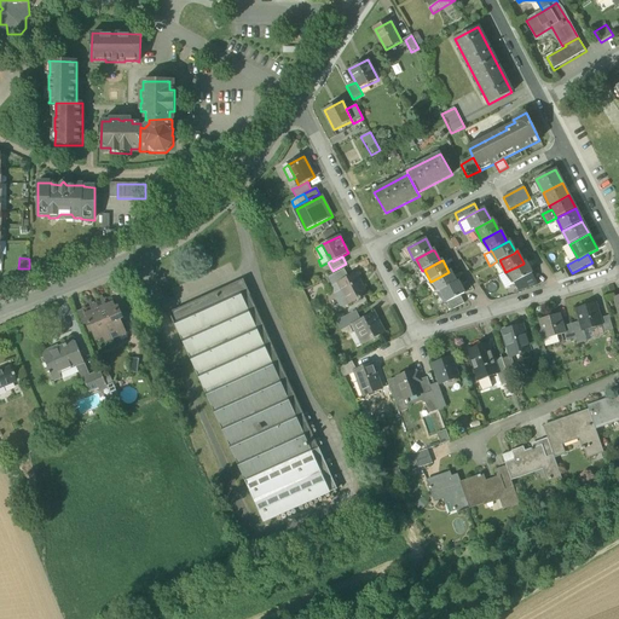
[(524,262),(524,264),(508,271),(514,283),(532,273),(526,262),(526,261),(524,262)]
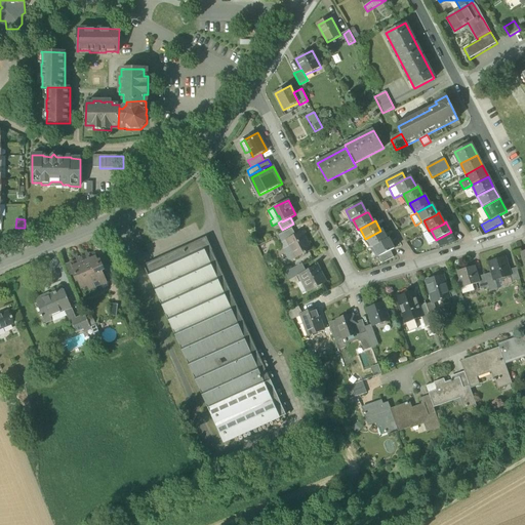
[(279,235),(282,242),(287,240),(286,240),(295,235),(291,229),(279,235)]
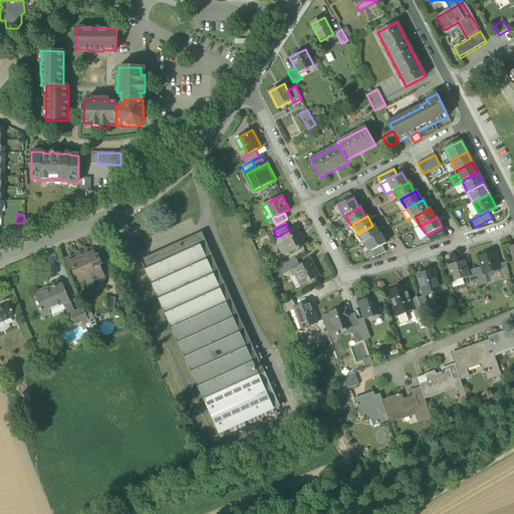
[(373,225),(372,226),(359,233),(364,243),(365,242),(378,235),(373,225)]
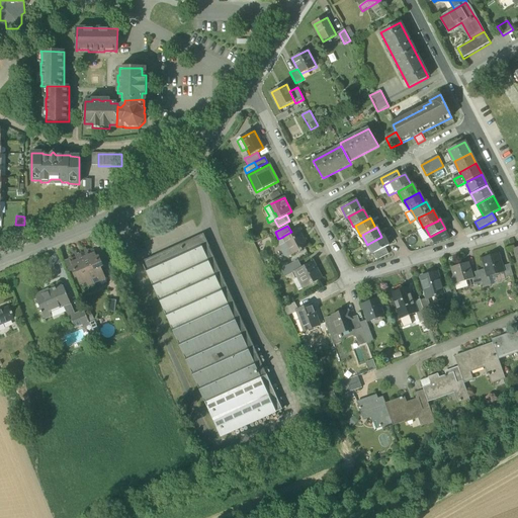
[(423,242),(431,238),(430,237),(425,227),(423,228),(417,231),(423,242)]
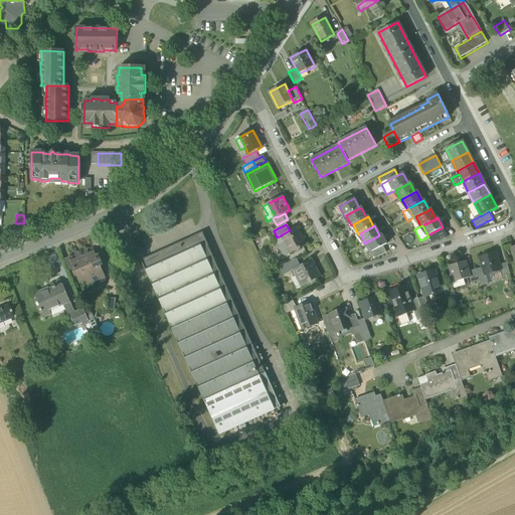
[(282,235),(285,241),(291,253),(298,249),(299,250),(301,249),(301,248),(306,246),(296,227),(290,230),(281,235),(282,235)]
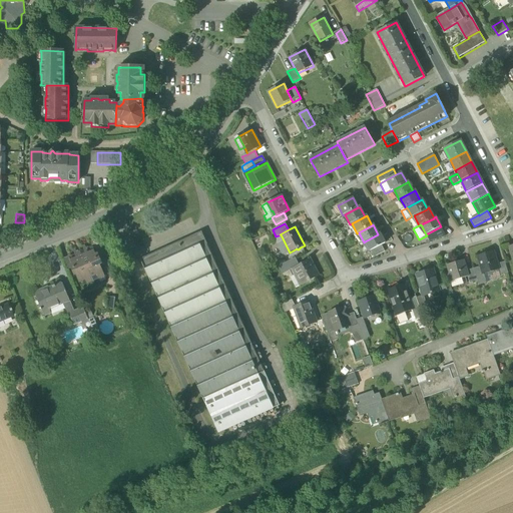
[(441,226),(426,234),(427,235),(430,241),(446,236),(441,226)]
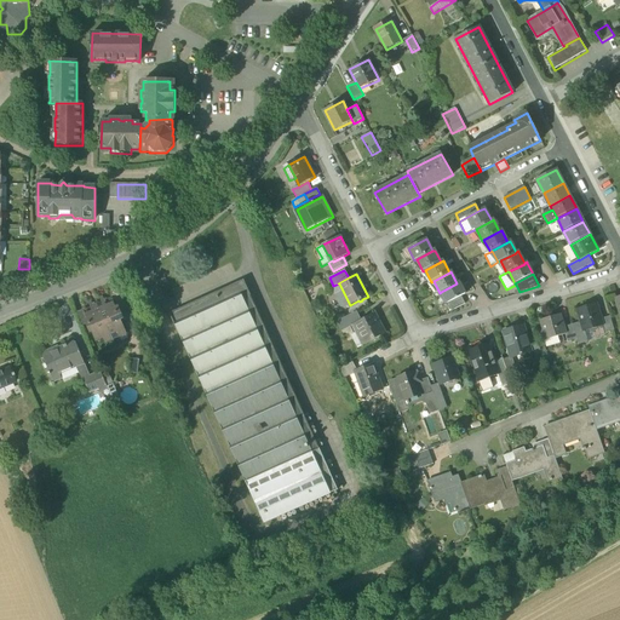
[(170,314),(264,524),(271,521),(276,518),(338,491),(244,281),(170,314)]
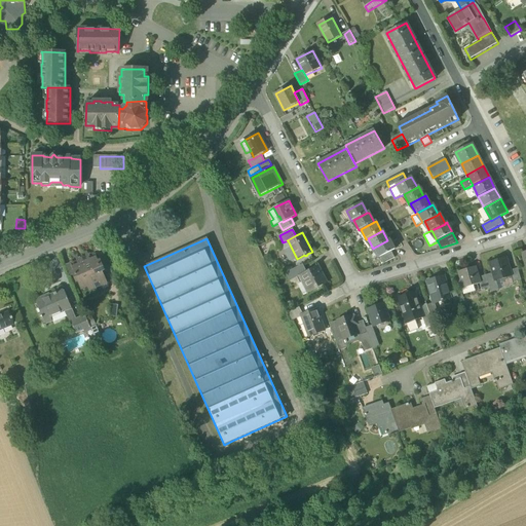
[(389,239),(387,240),(374,248),(380,258),(391,252),(395,250),(389,239)]
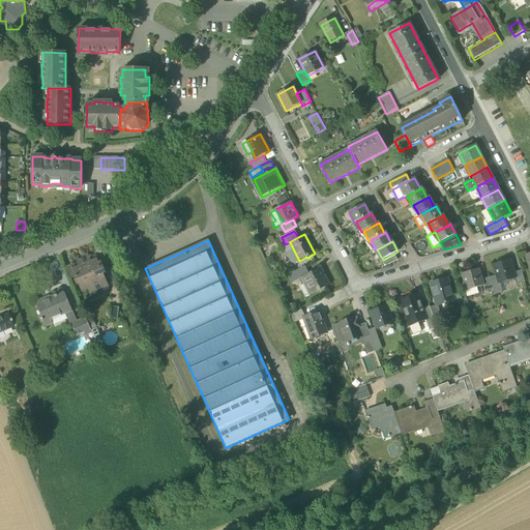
[(290,242),(285,244),(283,246),(286,252),(293,248),(290,242)]
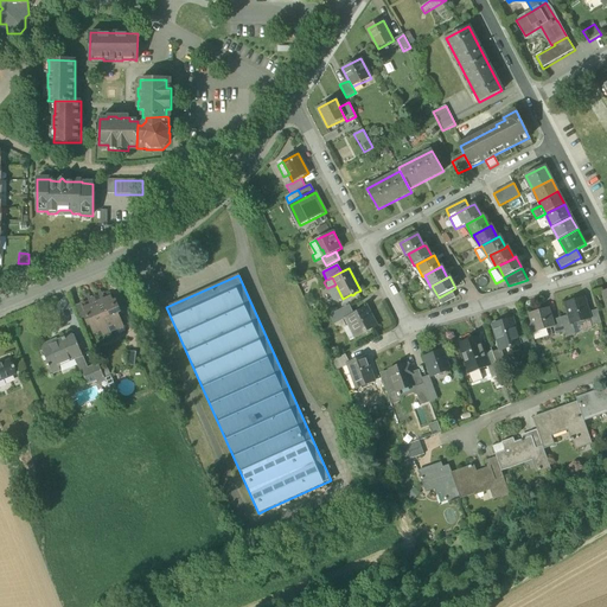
[(336,304),(343,299),(336,285),(327,288),(336,304)]
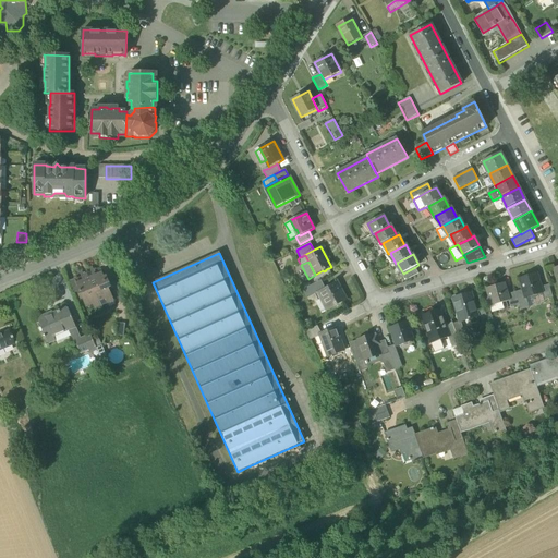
[(403,274),(407,280),(419,274),(415,267),(403,274)]
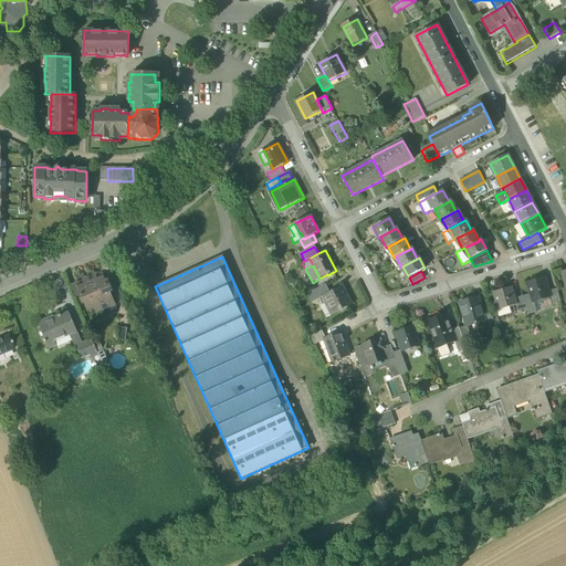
[(104,276),(91,282),(101,306),(114,301),(104,276)]
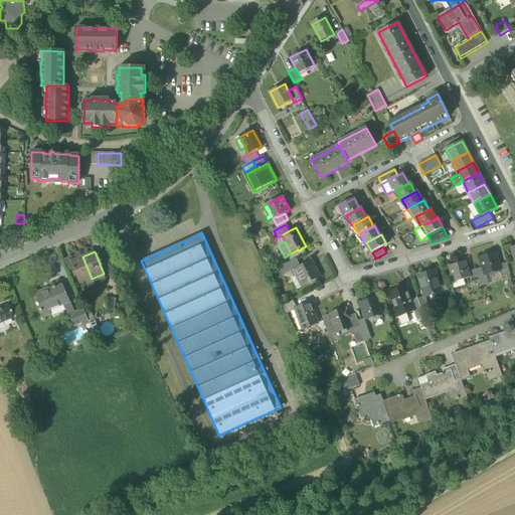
[(483,268),(485,276),(501,271),(500,265),(496,252),(480,258),(483,268)]
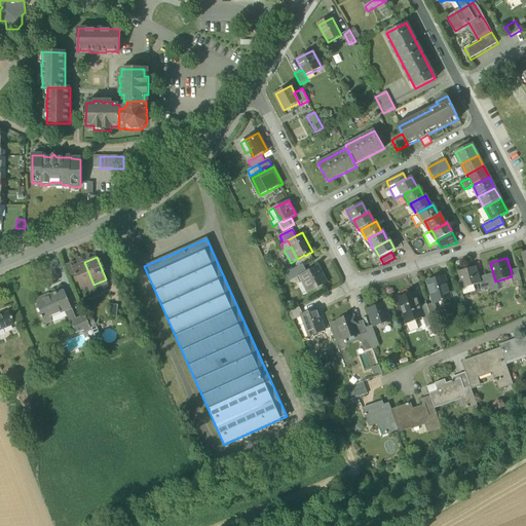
[(81,290),(94,285),(84,262),(72,267),(75,274),(81,290)]
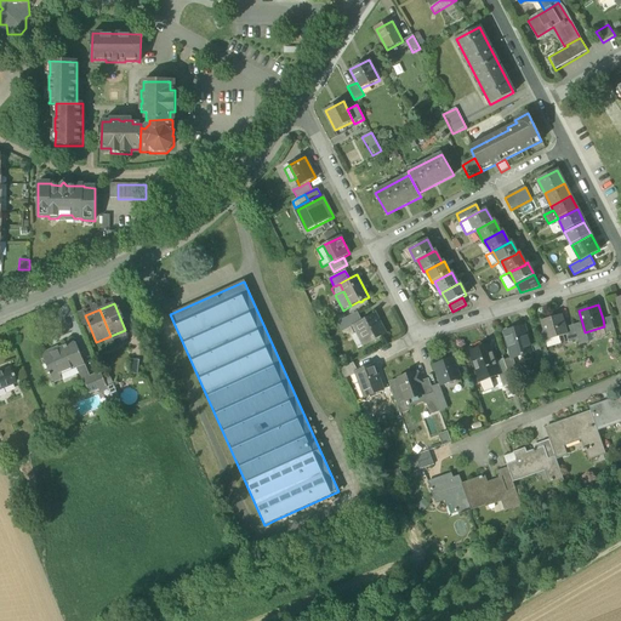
[(77,313),(81,326),(89,324),(85,315),(83,311),(77,313)]
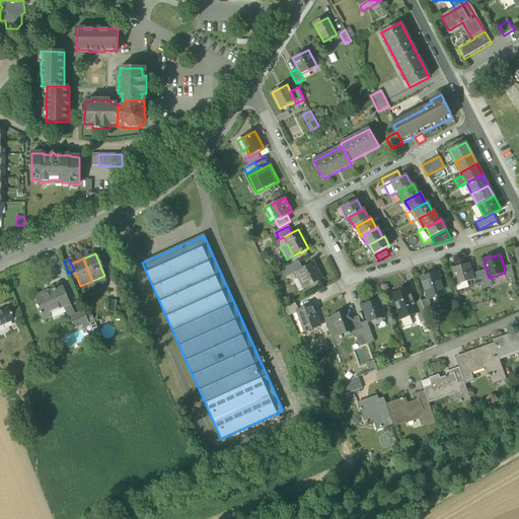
[(282,270),(286,278),(295,273),(302,269),(299,262),(282,270)]
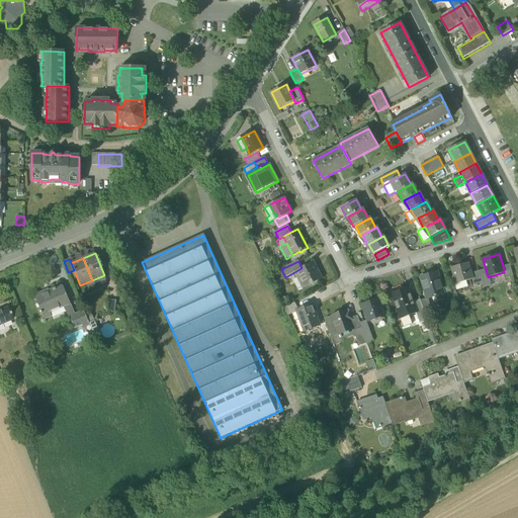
[(300,279),(305,288),(322,279),(313,262),(301,268),(294,272),(297,278),(298,280),(300,279)]
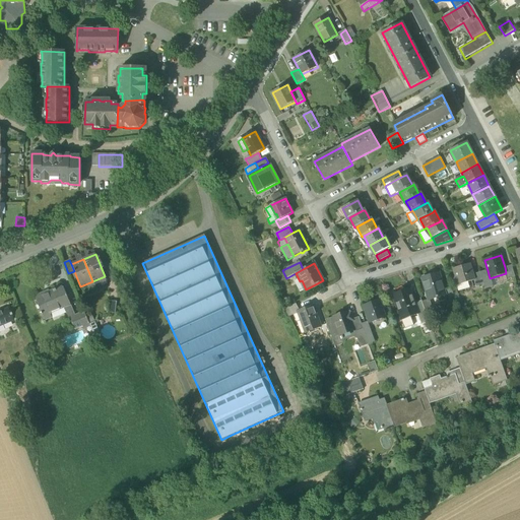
[(453,269),(456,278),(460,277),(462,284),(474,280),(475,280),(473,274),(470,264),(453,269)]
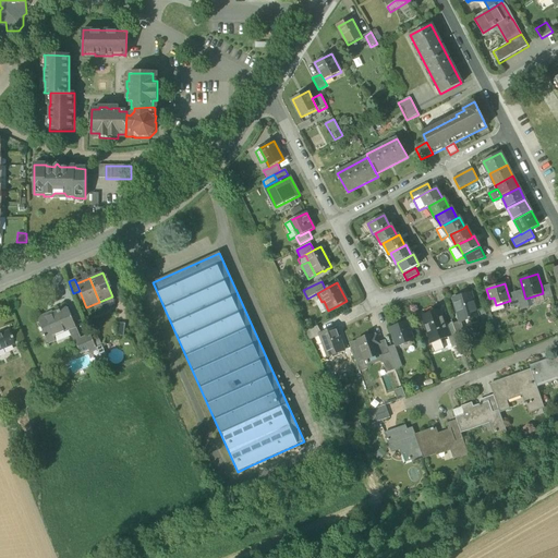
[(543,293),(545,300),(554,298),(549,284),(542,287),(543,293)]
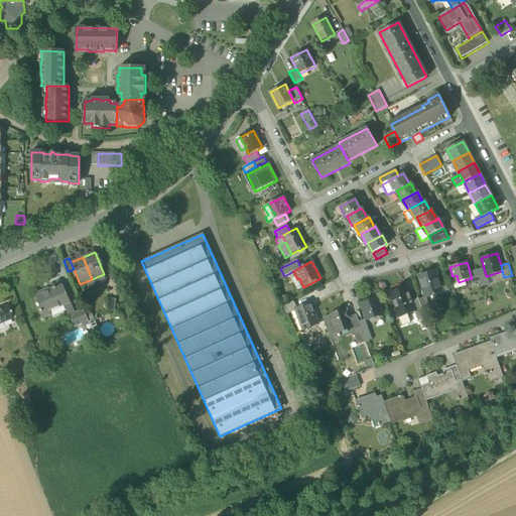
[(484,268),(477,270),(480,282),(482,287),(489,285),(486,276),(484,268)]
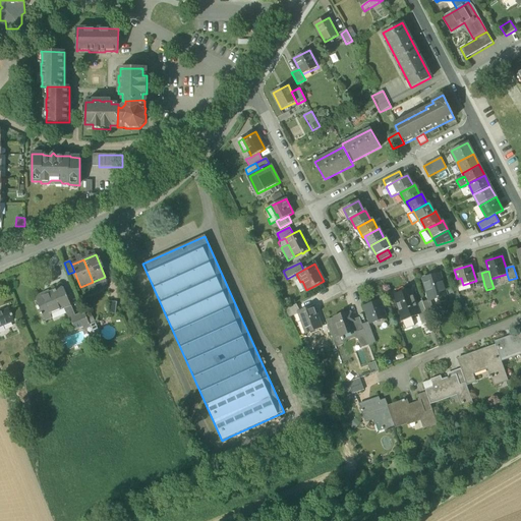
[(477,287),(484,285),(481,273),(474,275),(476,281),(475,281),(477,287)]
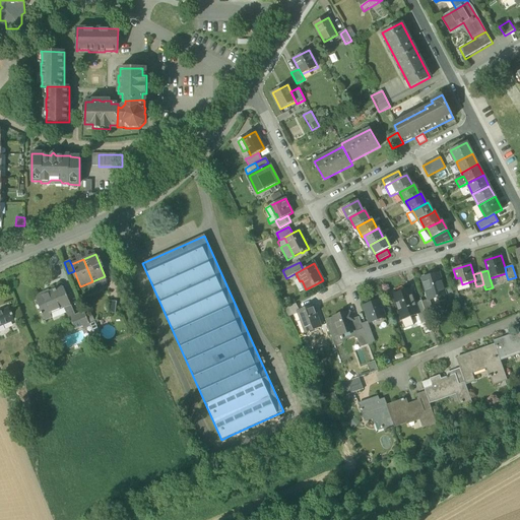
[(439,297),(445,295),(444,290),(439,273),(423,278),(430,300),(439,298),(439,297)]
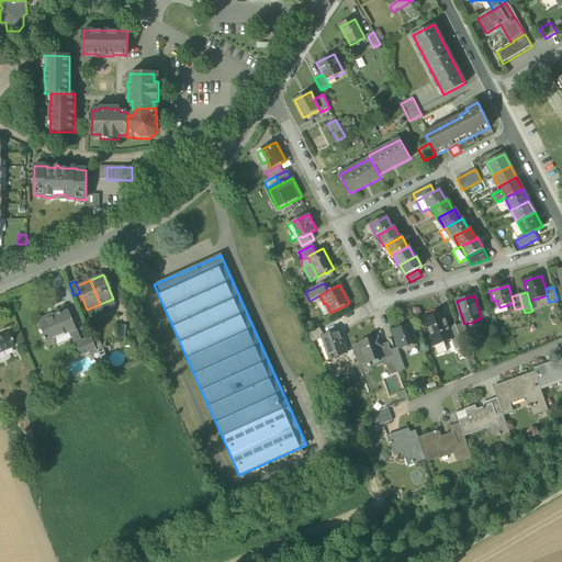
[(324,304),(323,302),(317,304),(324,316),(330,313),(326,303),(324,304)]
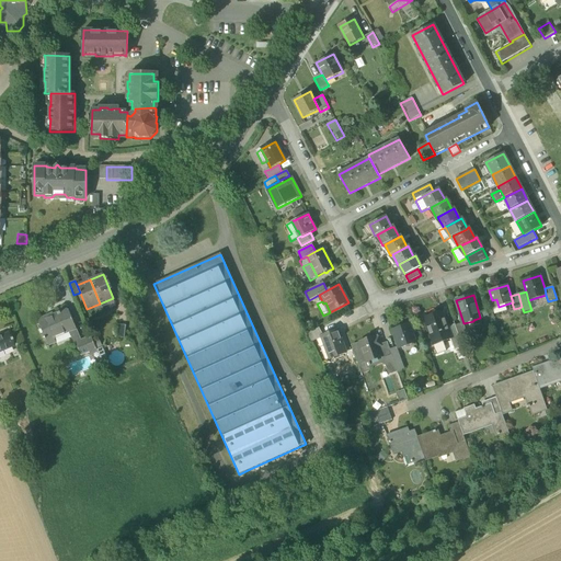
[(37,320),(48,345),(56,342),(54,338),(70,331),(77,329),(69,310),(49,318),(48,316),(37,320)]
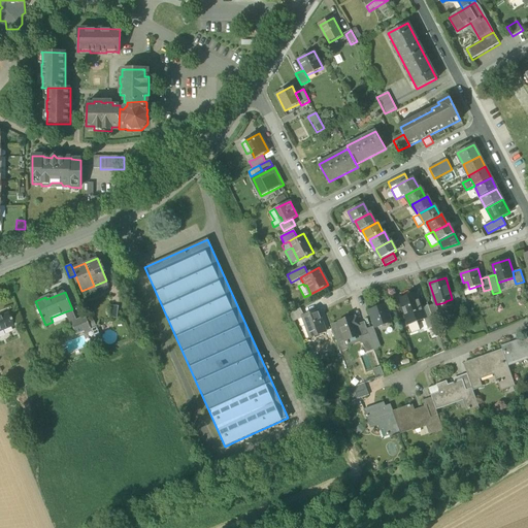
[(399,299),(408,325),(418,322),(425,319),(421,308),(416,293),(399,299)]
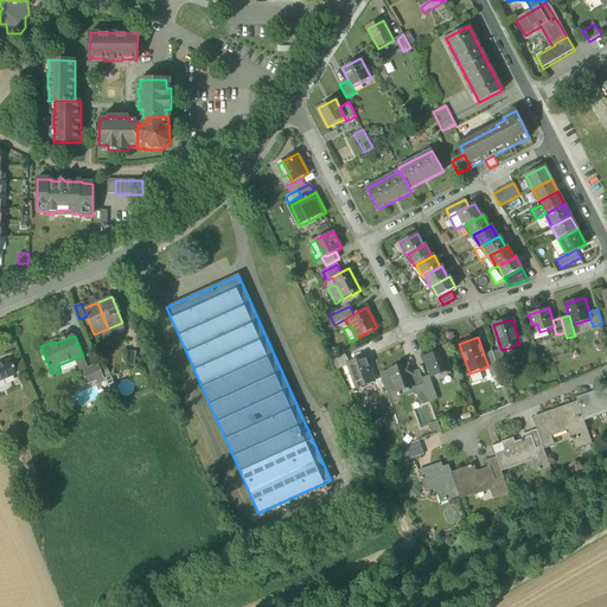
[(531,352),(526,337),(518,339),(519,344),(523,355),(531,352)]
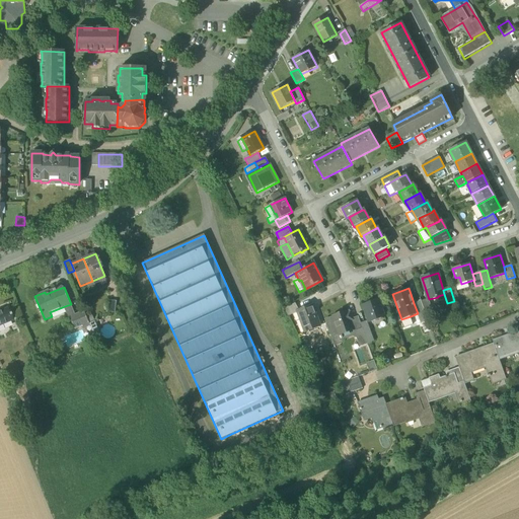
[(363,305),(369,323),(371,322),(385,317),(378,299),(363,305)]
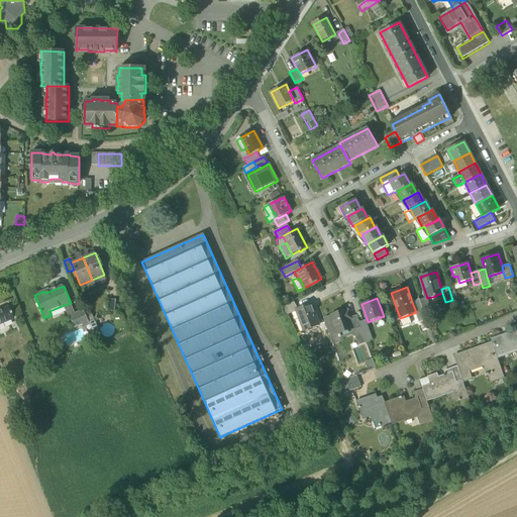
[(416,312),(419,322),(426,320),(419,299),(412,302),(416,312)]
